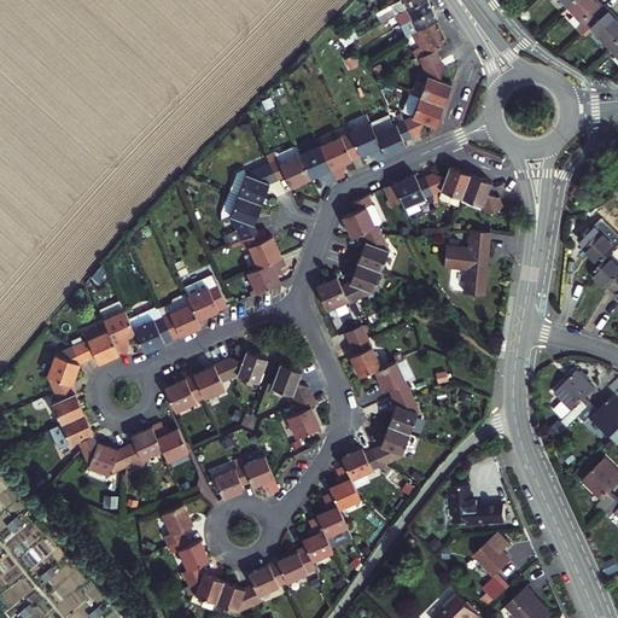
[(375,23),(403,10),(421,0),(395,0),(371,13),(375,23)]
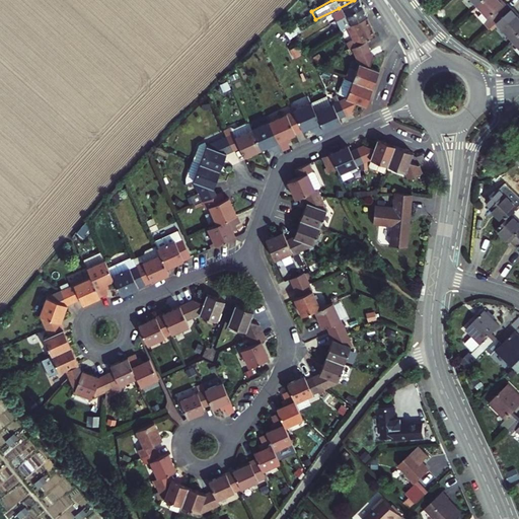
[(354,0),(339,8),(344,16),(361,8),(357,0),(354,0)]
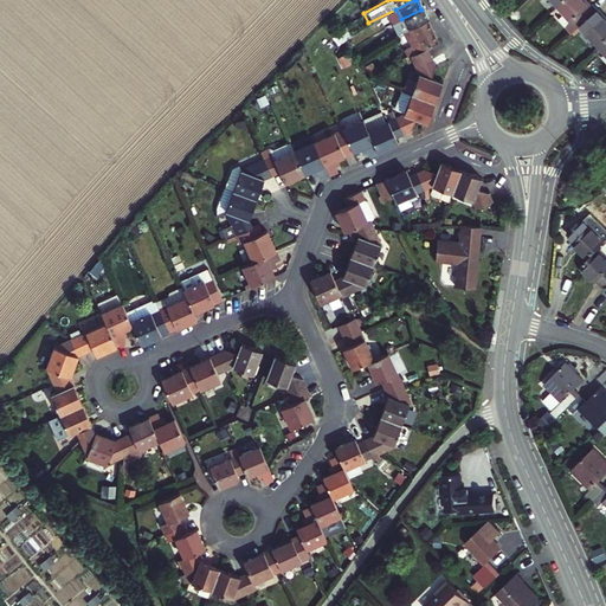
[(579,23),(593,8),(588,4),(587,5),(581,0),(560,0),(555,5),(562,13),(559,17),(571,30),(579,23)]
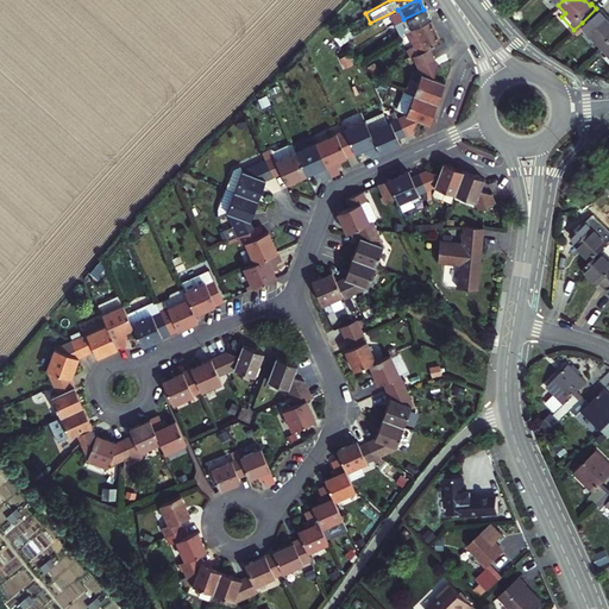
[(598,46),(608,36),(608,20),(604,14),(603,16),(596,8),(582,23),(588,29),(585,31),(598,46)]
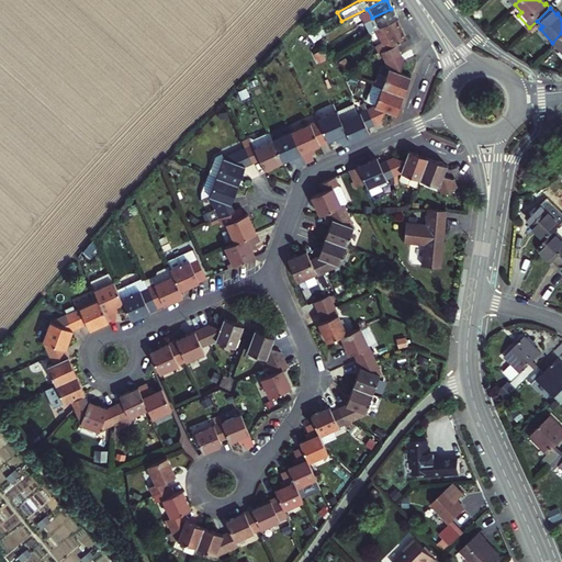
[(362,22),(368,33),(373,29),(377,27),(394,19),(396,18),(391,9),(372,18),(362,22)]
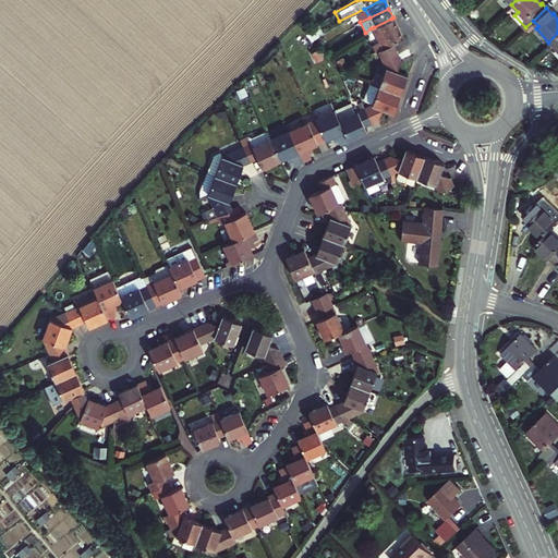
[(374,27),(371,28),(378,43),(372,46),(375,51),(378,49),(381,48),(393,43),(401,38),(391,19),(374,27)]
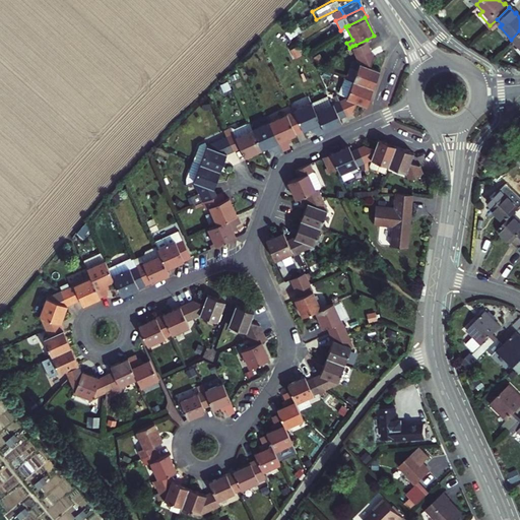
[(334,20),(323,26),(324,29),(336,24),(334,20)]
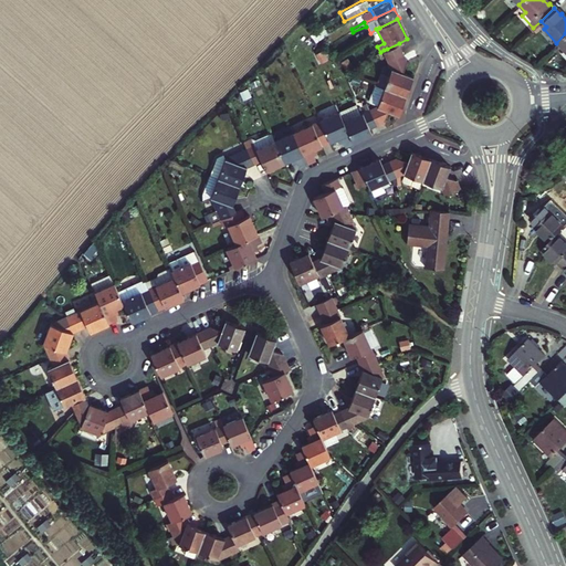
[(320,23),(306,31),(310,39),(324,31),(320,23)]
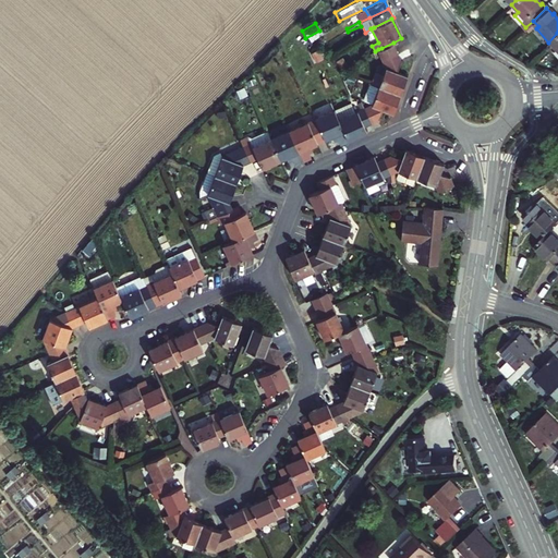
[(557,33),(548,43),(557,52),(557,33)]
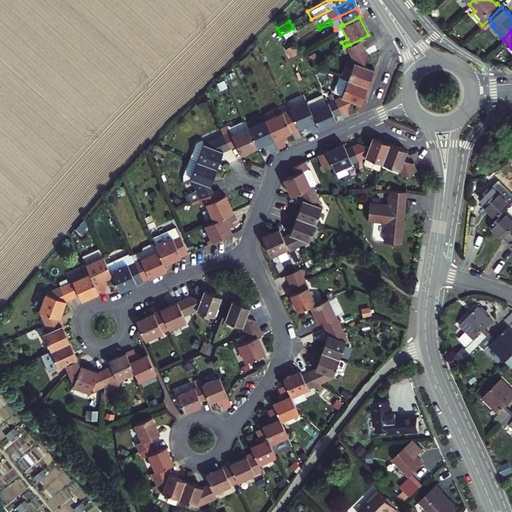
[(366,49),(361,39),(350,44),(355,54),(366,49)]
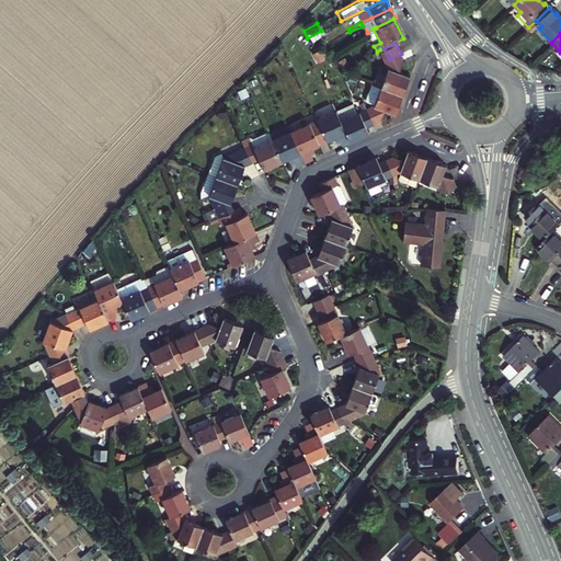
[(401,54),(389,59),(384,48),(380,49),(388,67),(386,75),(378,71),(373,83),(381,87),(402,95),(409,75),(400,71),(404,60),(401,54)]
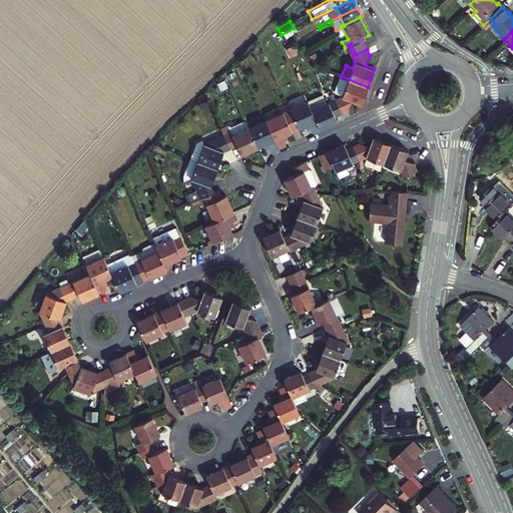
[(317,52),(309,56),(312,63),(320,59),(317,52)]
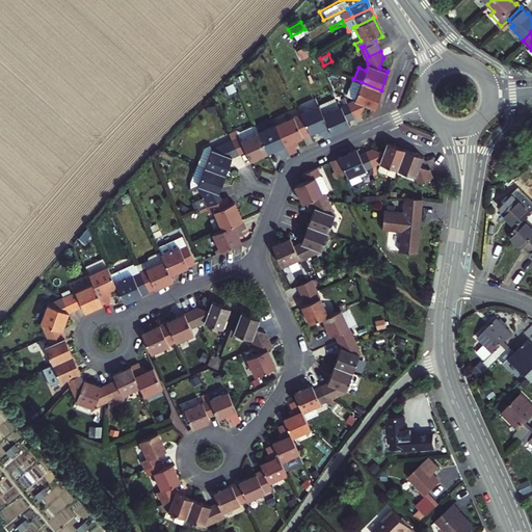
[(381,90),(362,82),(354,101),(347,104),(353,118),(361,115),(365,106),(373,110),(376,105),(381,90)]
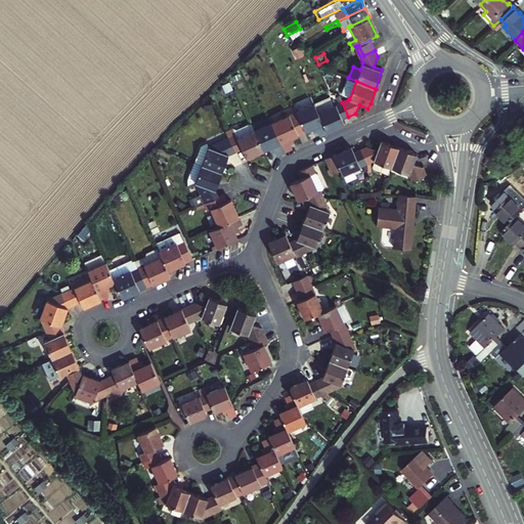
[(326,133),(344,125),(342,120),(348,117),(342,102),(339,97),(336,99),(339,104),(334,106),(330,96),(313,104),(326,133)]
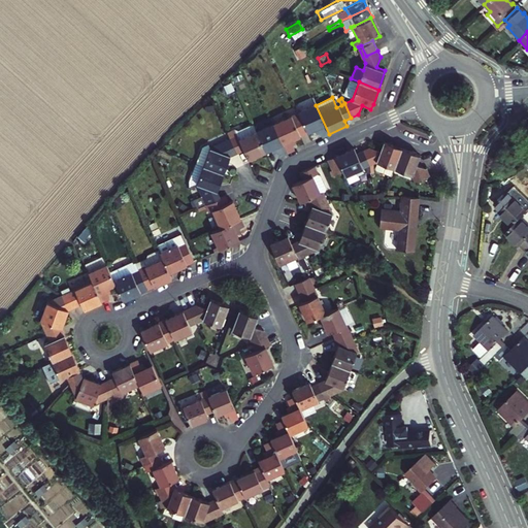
[(323,137),(329,134),(316,105),(298,113),(307,133),(315,130),(317,134),(321,133),(323,137)]
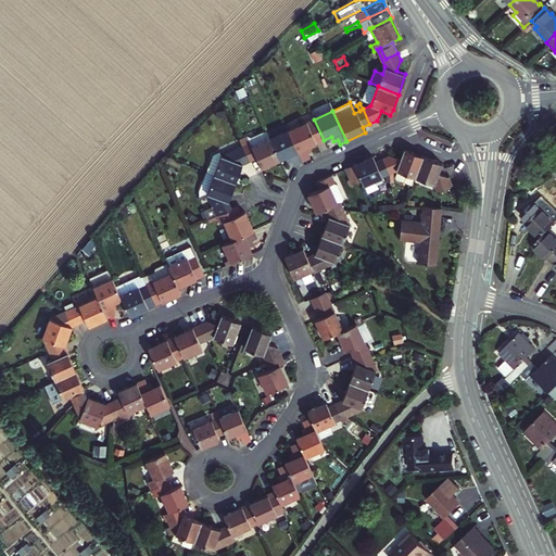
[(308,147),(324,140),(314,119),(314,118),(287,131),(302,162),(310,158),(307,153),(311,151),(308,147)]
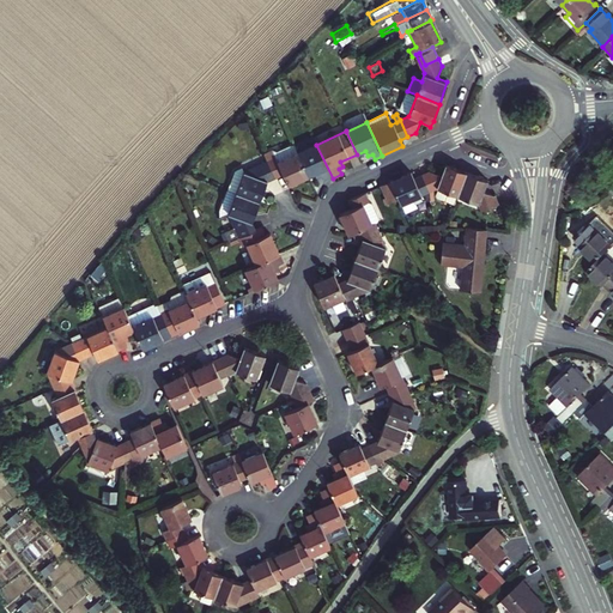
[(273,153),(272,152),(263,156),(267,162),(275,178),(283,175),(289,186),(309,176),(298,153),(293,144),(273,153)]
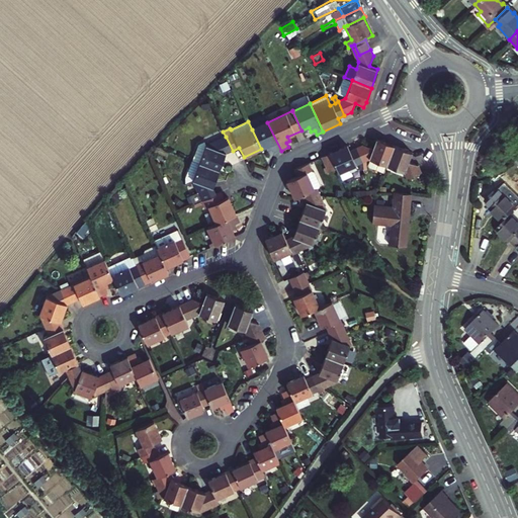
[(273,154),(281,151),(267,122),(252,130),(261,149),(265,147),(268,151),(271,150),(273,154)]
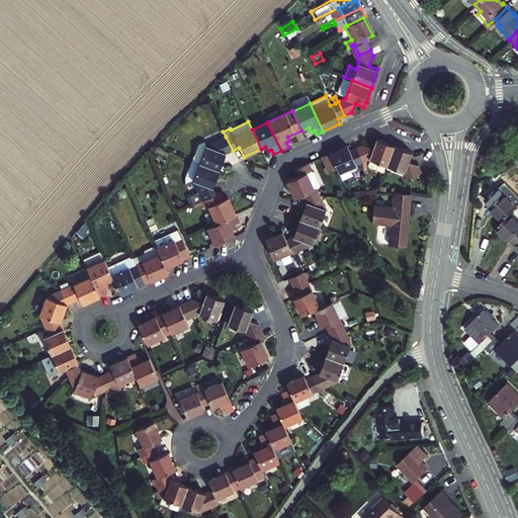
[(204,147),(198,161),(219,169),(224,155),(233,151),(226,137),(204,147)]
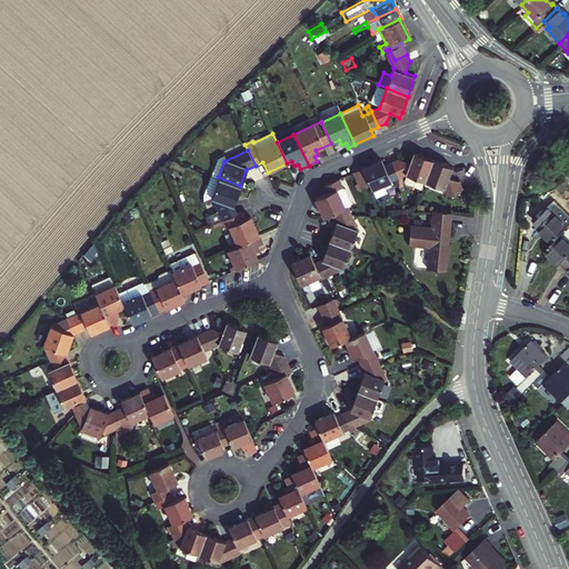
[(393,161),(400,177),(407,175),(426,181),(435,159),(420,152),(413,150),(410,161),(400,158),(393,161)]
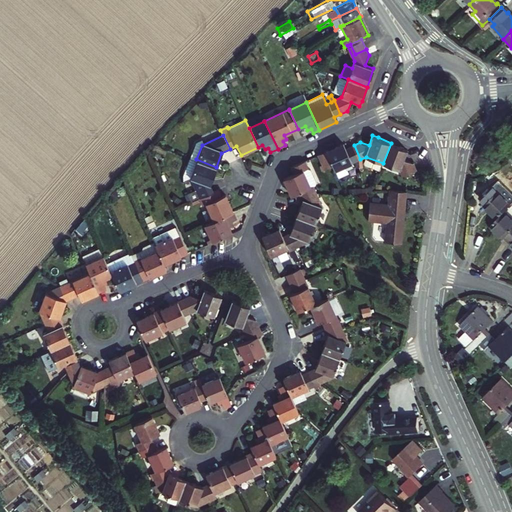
[(333,162),(337,170),(360,159),(354,145),(348,148),(345,142),(328,150),(333,162)]
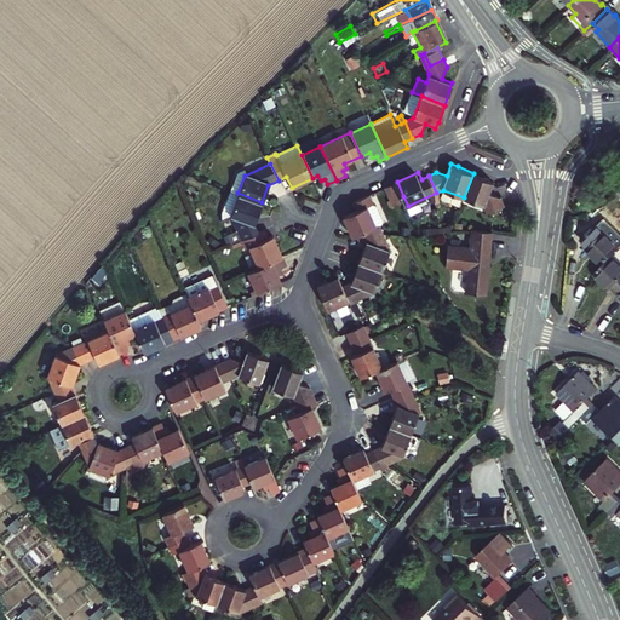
[(474,173),(464,197),(487,205),(492,214),(509,206),(504,197),(493,194),(497,182),(474,173)]
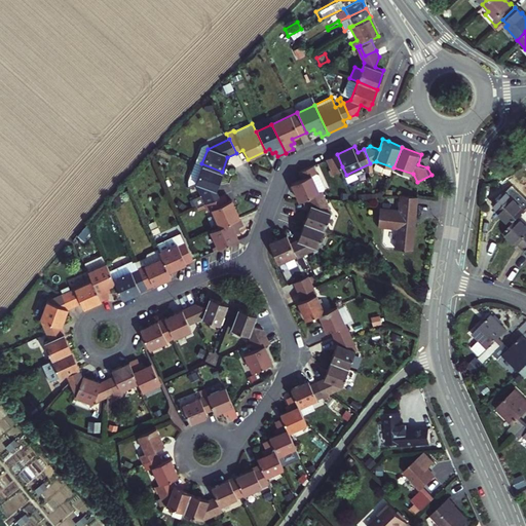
[(337,154),(331,157),(336,170),(342,166),(337,154)]
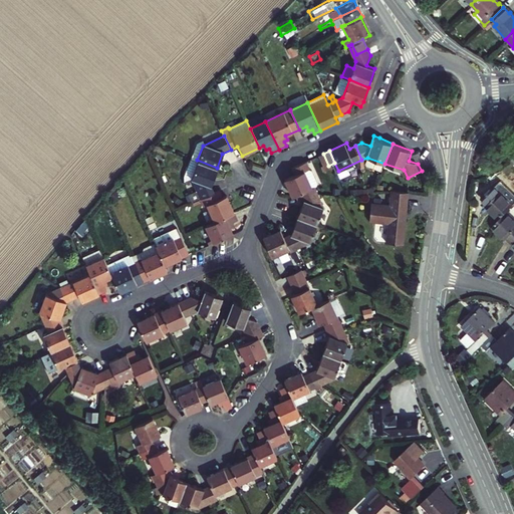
[(211,184),(217,168),(197,160),(191,177),(200,197),(215,191),(211,184)]
